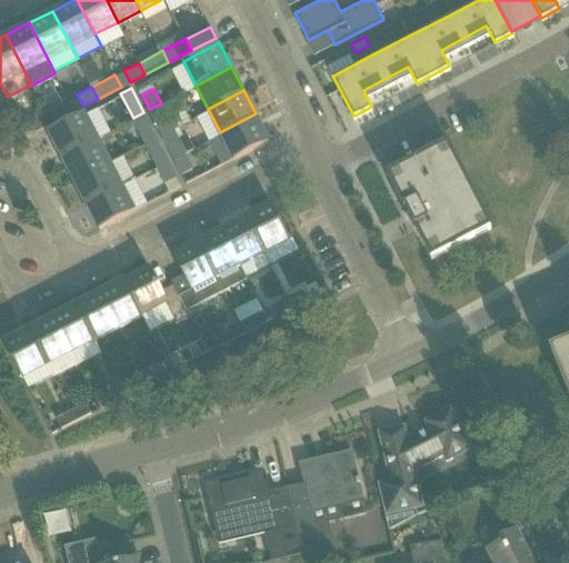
[(149,109),(161,133),(179,124),(167,101),(161,103),(149,109)]
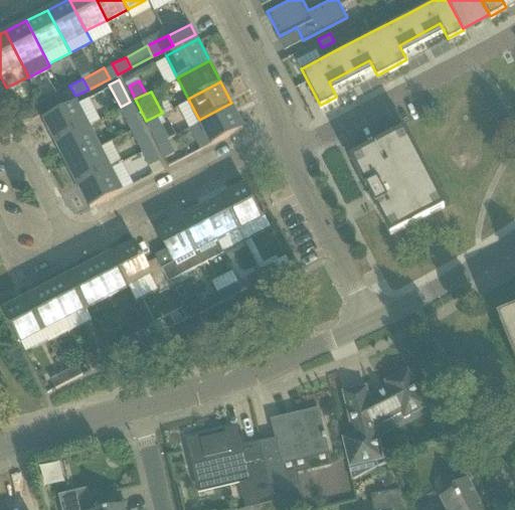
[(40,101),(45,111),(59,103),(54,93),(40,101)]
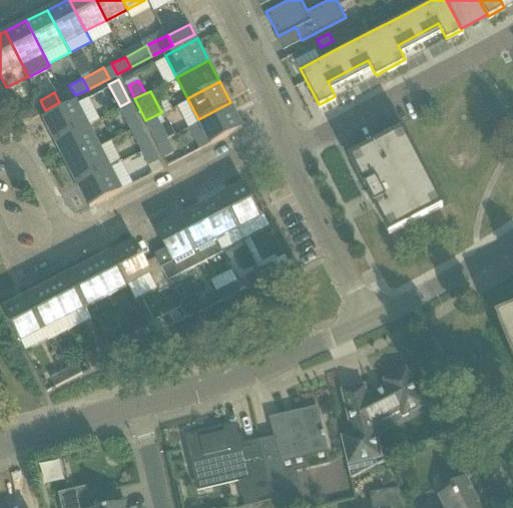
[(27,106),(32,116),(45,110),(40,100),(27,106)]
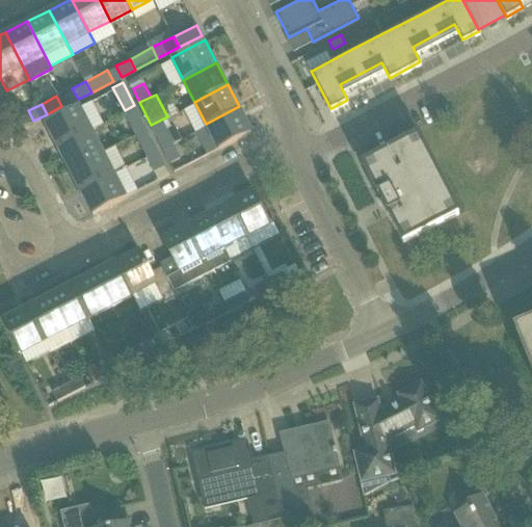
[(46,123),(58,146),(90,128),(79,105),(46,123)]
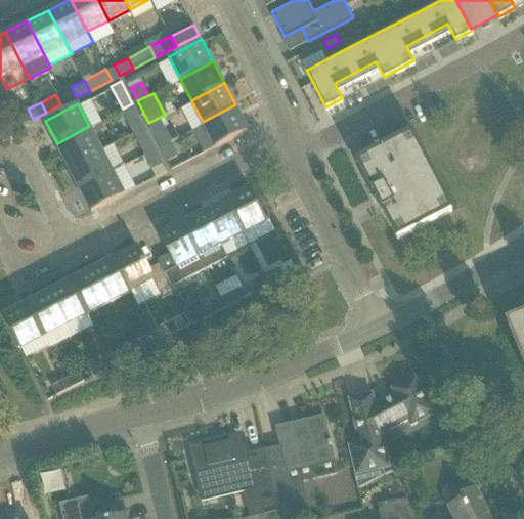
[(132,103),(123,109),(130,123),(139,118),(132,103)]
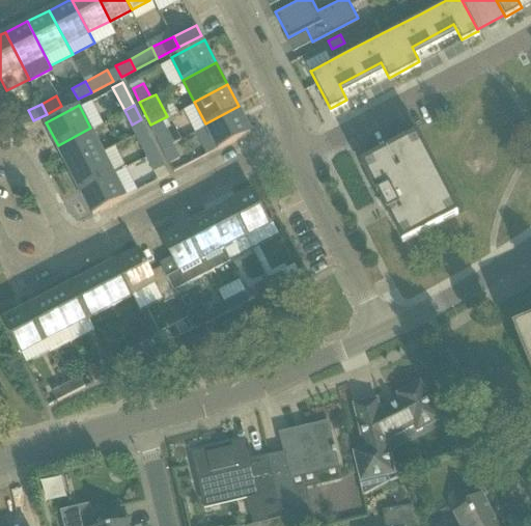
[(197,129),(208,151),(218,146),(251,129),(239,106),(205,123),(205,125),(197,129)]
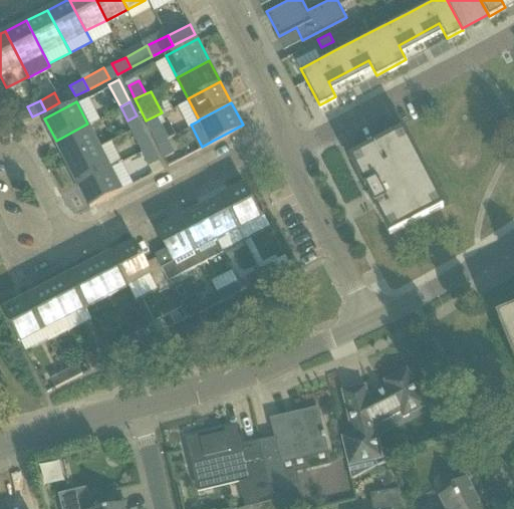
[(146,120),(157,142),(167,137),(176,132),(169,119),(167,120),(162,112),(146,120)]
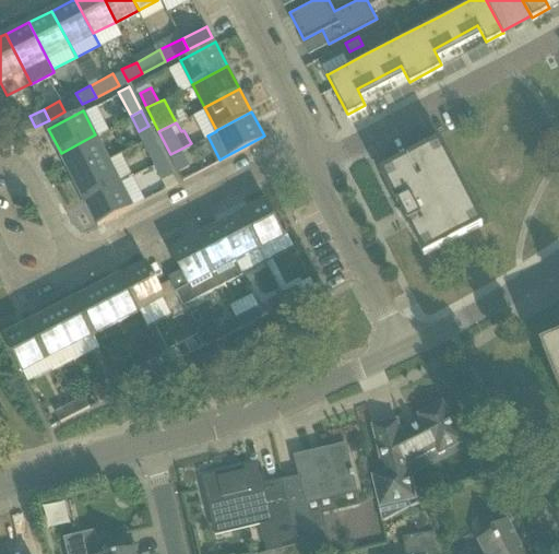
[(61,153),(72,176),(107,157),(95,134),(61,153)]
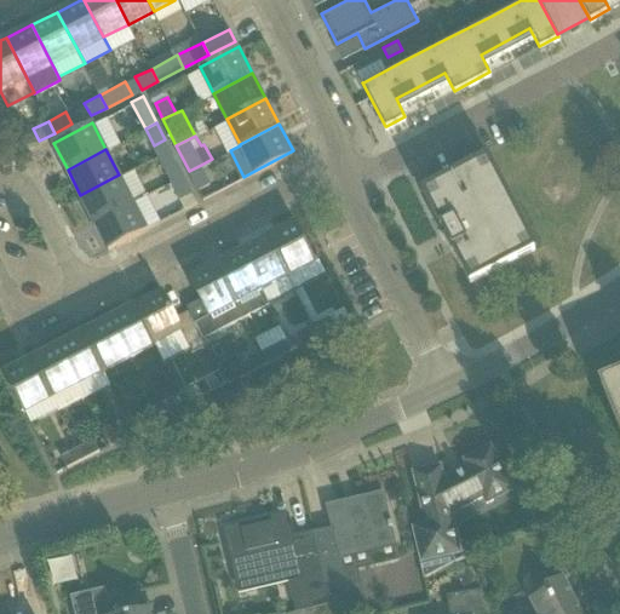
[(512,205),(487,155),(423,188),(470,279),(534,246),(533,244),(527,247),(517,229),(523,225),(522,223),(516,227),(506,208),(512,205)]
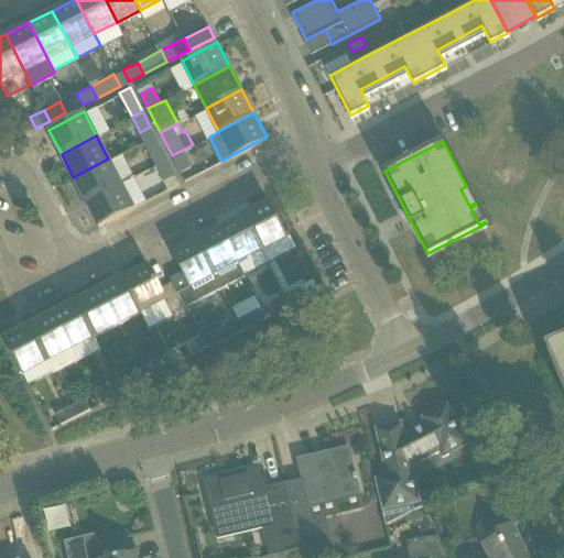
[(159,143),(149,149),(156,163),(166,159),(159,143)]
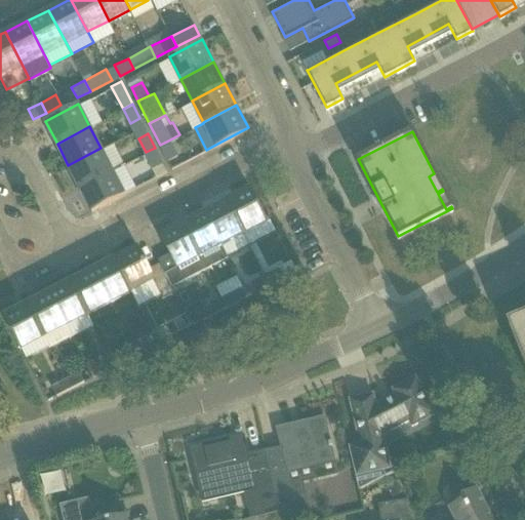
[(165,154),(168,159),(177,154),(170,140),(160,145),(165,154)]
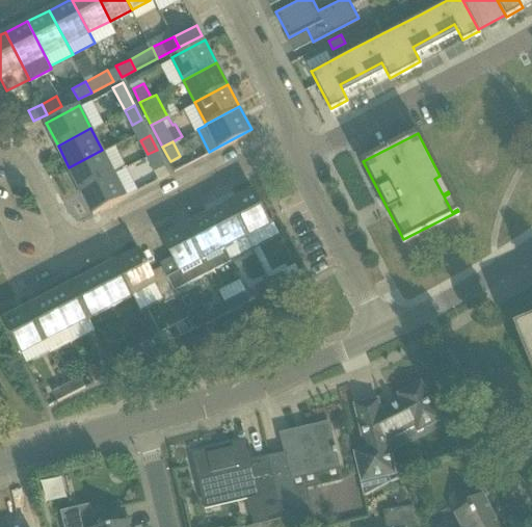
[(102,150),(69,167),(80,189),(113,173),(102,150)]
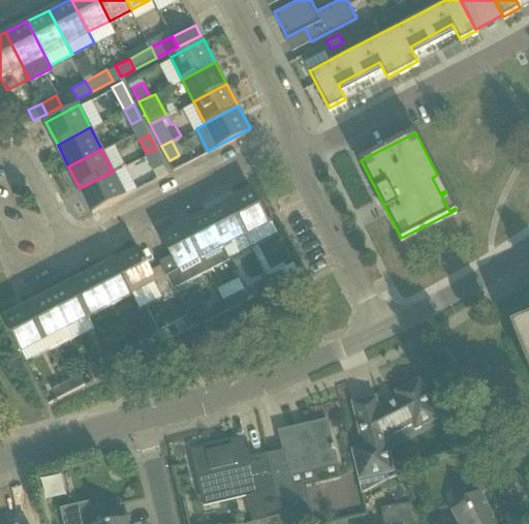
[(156,149),(147,153),(154,167),(163,163),(156,149)]
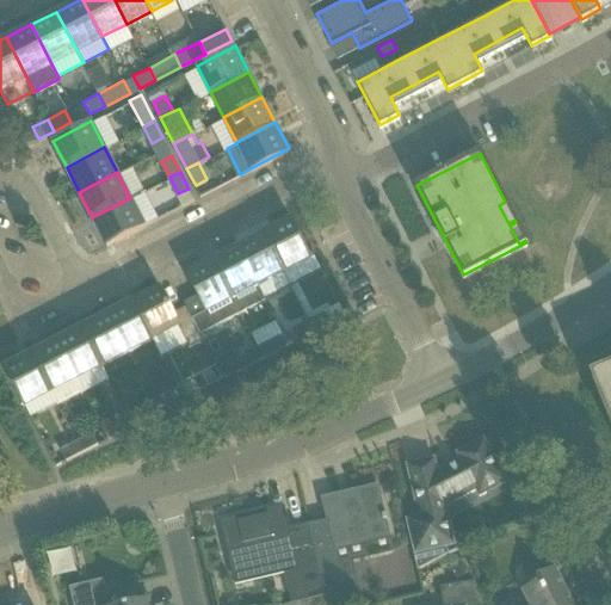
[(92,217),(106,244),(143,224),(130,198),(92,217)]
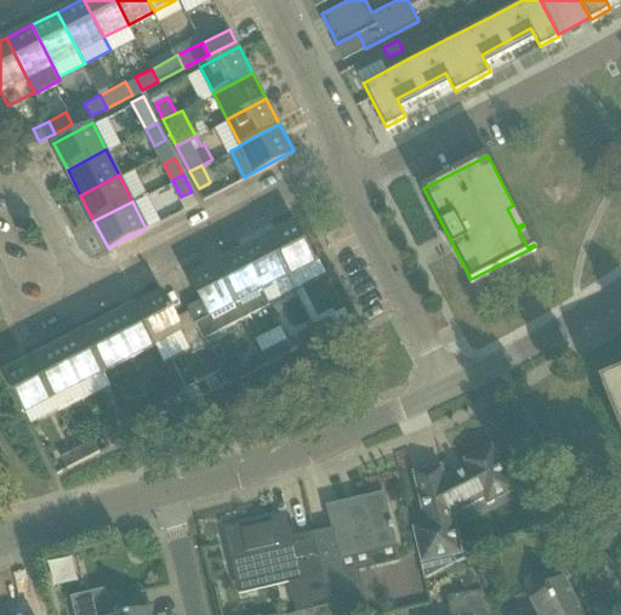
[(314,261),(295,222),(268,235),(288,274),(314,261)]
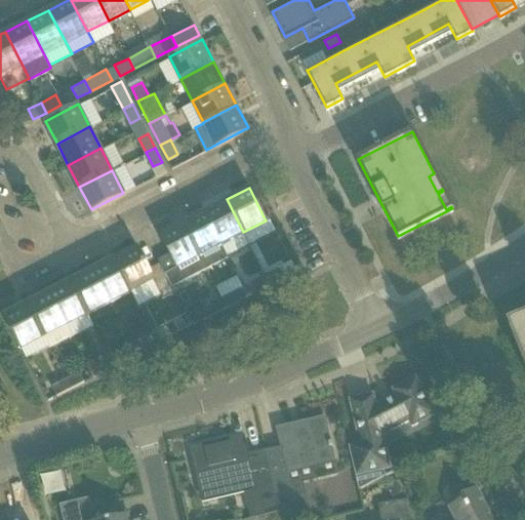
[(205,210),(221,242),(243,232),(227,199),(205,210)]
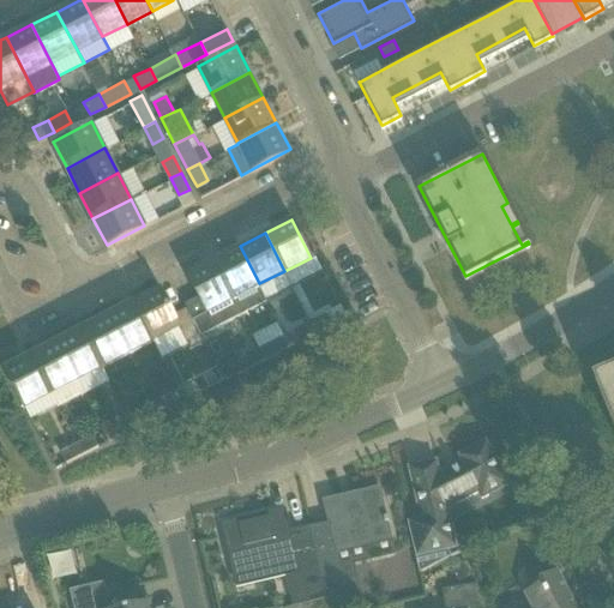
[(234,296),(241,311),(268,298),(259,283),(240,246),(214,259),(233,296),(234,296)]
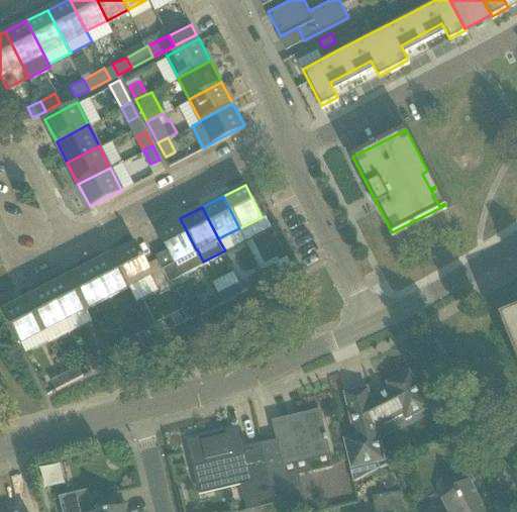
[(156,253),(158,257),(170,280),(203,262),(197,249),(196,249),(180,218),(158,229),(168,247),(156,253)]
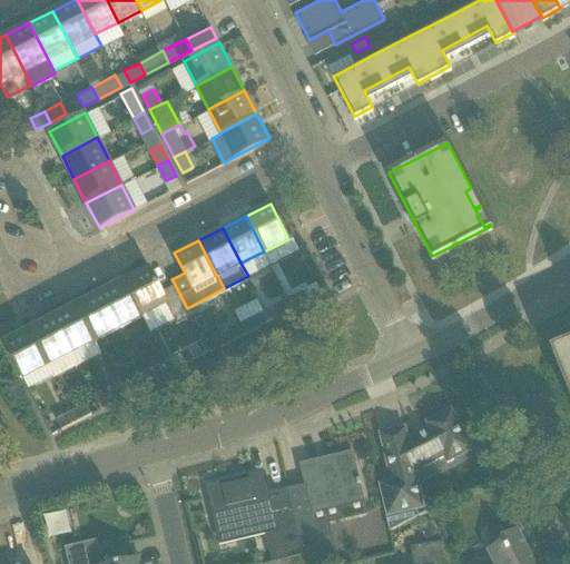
[(166,302),(176,322),(190,315),(187,308),(174,283),(160,289),(149,266),(125,279),(143,314),(166,302)]
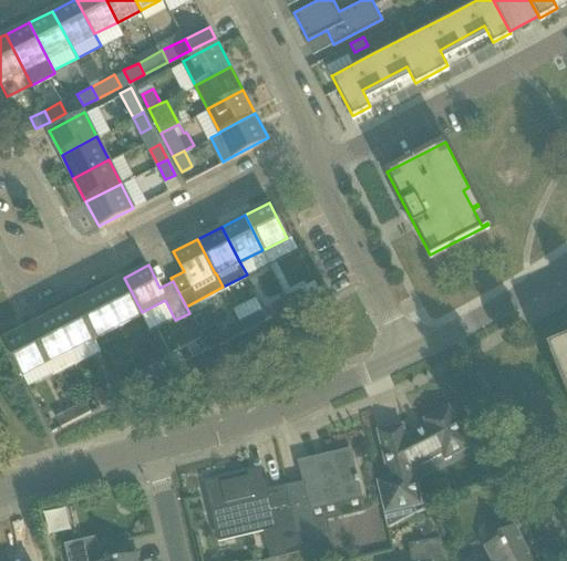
[(100,290),(119,324),(142,312),(124,278),(100,290)]
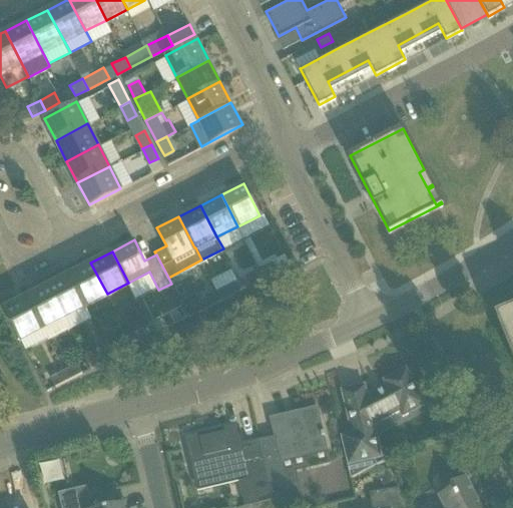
[(272,260),(259,267),(261,272),(264,277),(278,270),(273,261),(272,260)]
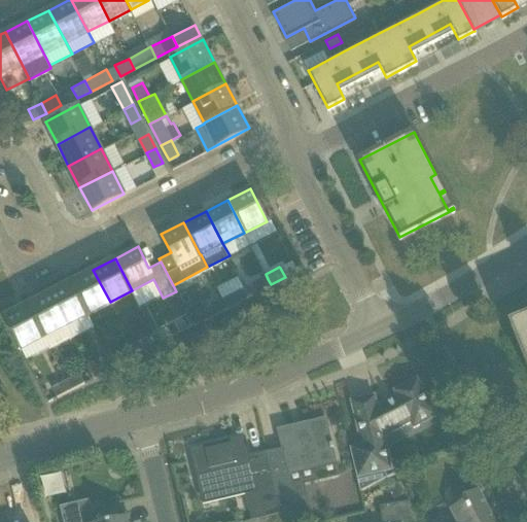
[(71,281),(88,313),(110,302),(93,270),(71,281)]
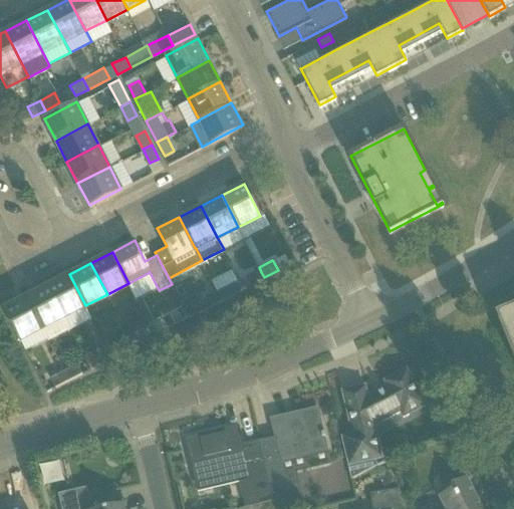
[(246,274),(251,284),(264,277),(259,267),(246,274)]
